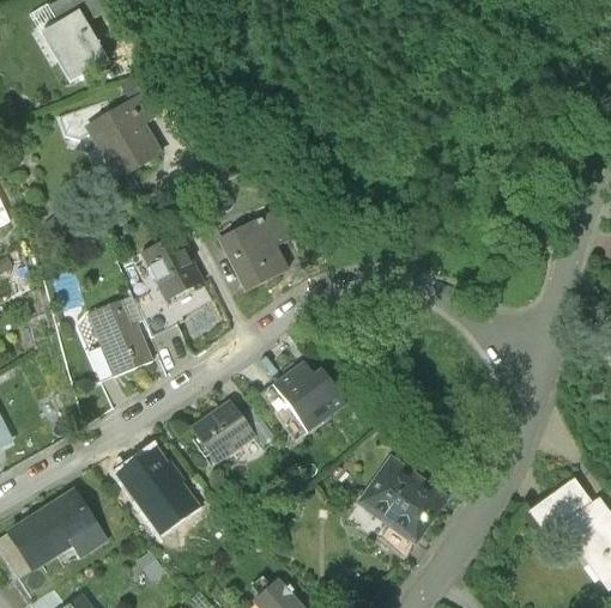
[(59,0),(48,6),(60,25),(80,13),(86,23),(114,6),(110,0),(59,0)]
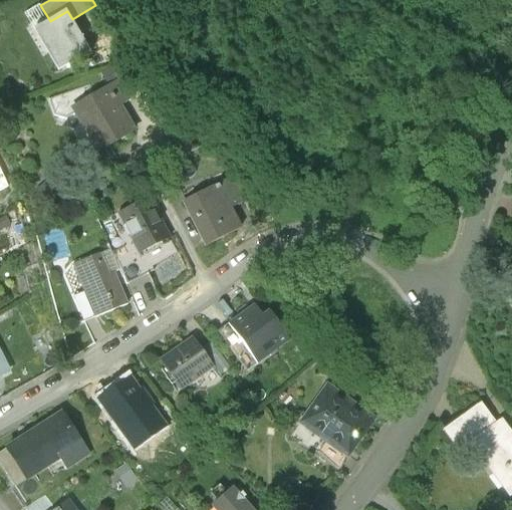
[(35,30),(58,69),(90,50),(72,19),(67,11),(50,21),(35,30)]
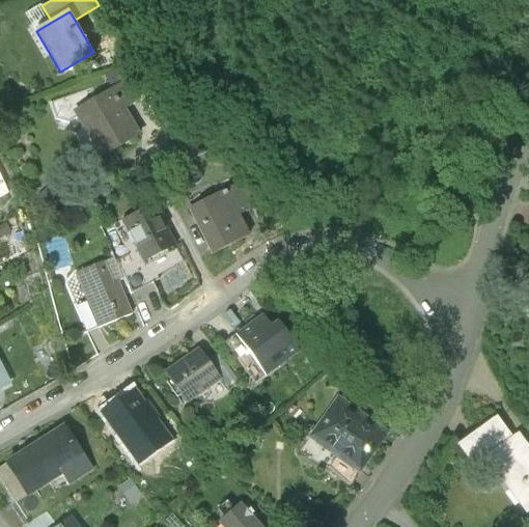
[(96,95),(73,109),(77,117),(100,156),(140,132),(124,106),(138,98),(127,78),(96,95)]
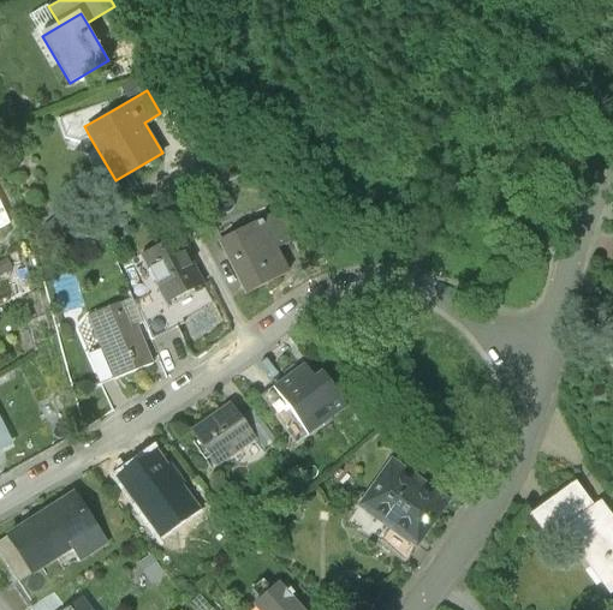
[(58,120),(64,138),(79,142),(89,136),(84,126),(112,111),(107,102),(58,120)]
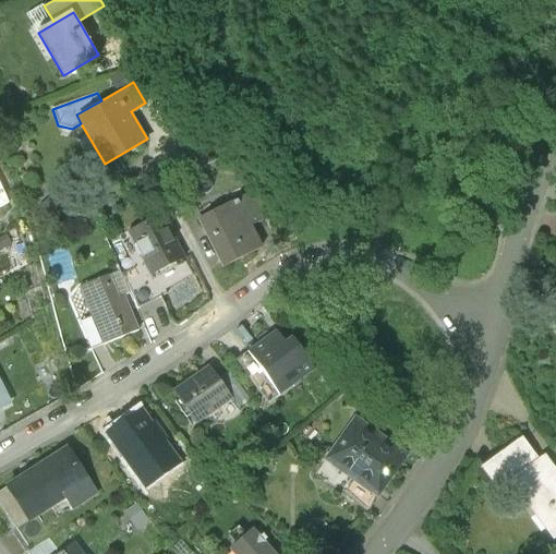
[(200,214),(224,262),(262,243),(251,223),(267,214),(254,188),(200,214)]
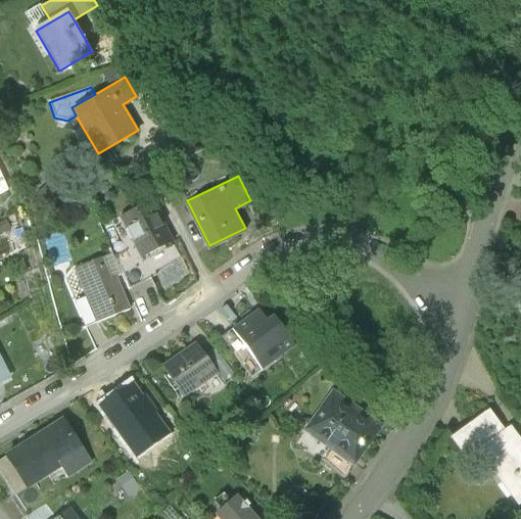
[(141,254),(173,238),(152,198),(121,215),(141,254)]
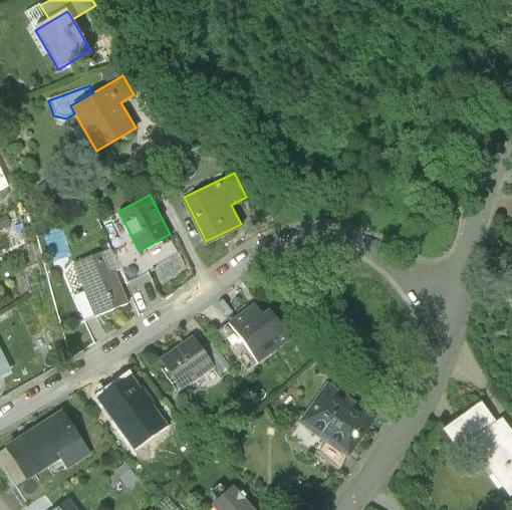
[(13,227),(7,214),(0,217),(0,229),(4,227),(6,231),(13,227)]
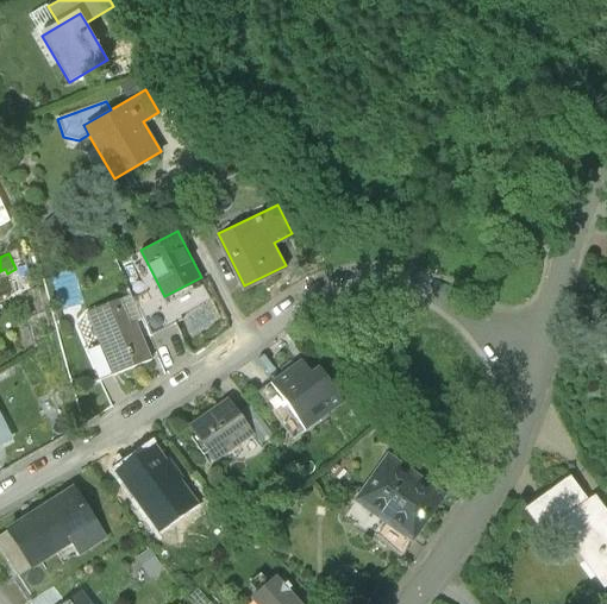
[(87,309),(112,372),(151,357),(137,320),(130,322),(120,297),(87,309)]
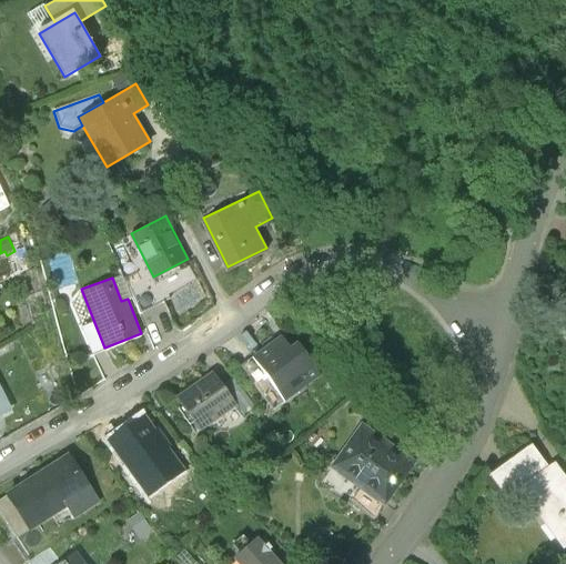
[(281,331),(250,354),(284,401),(323,373),(297,338),(291,343),(281,331)]
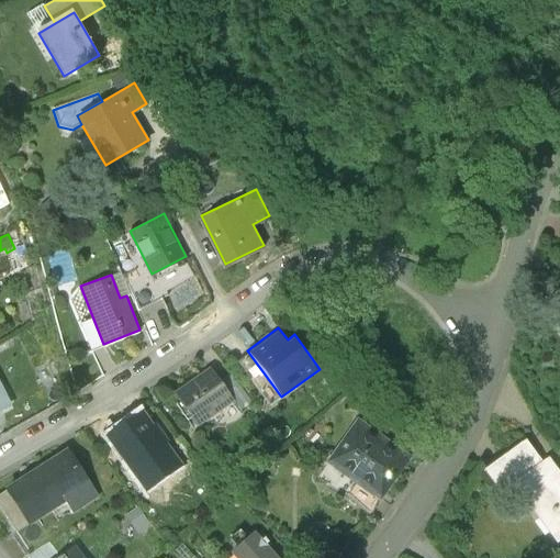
[(210,365),(174,391),(198,425),(234,399),(220,379),(210,365)]
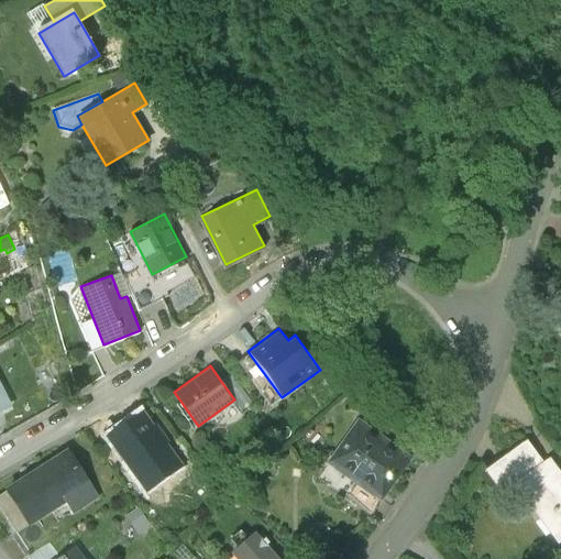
[(232,371),(220,380),(234,399),(242,409),(254,402),(232,371)]
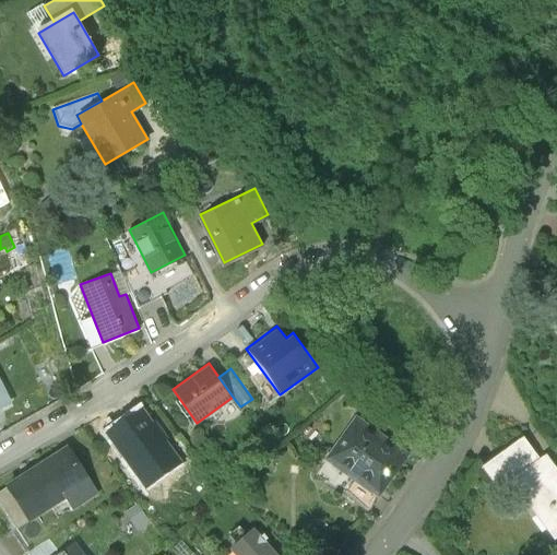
[(0,385),(0,406),(9,402),(0,385)]
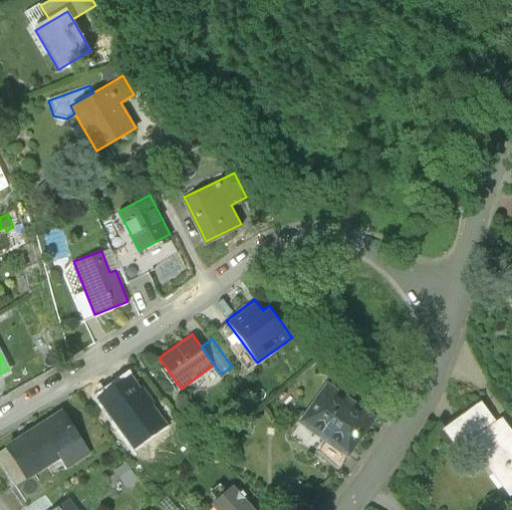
[(95,396),(134,448),(168,423),(131,370),(95,396)]
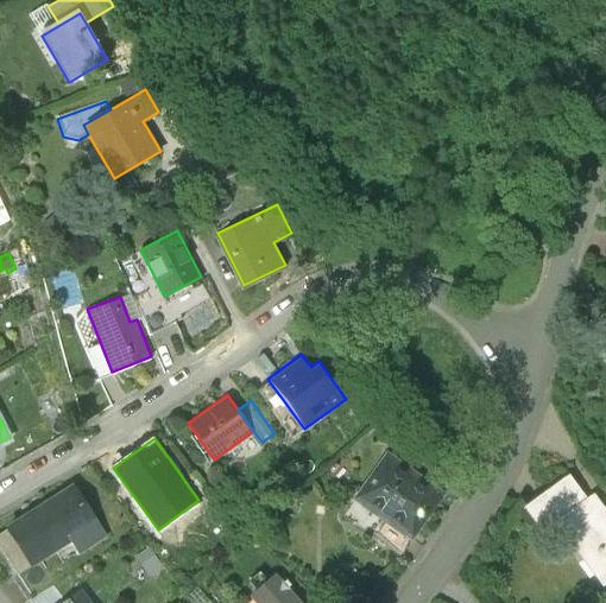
[(371,509),(410,539),(444,492),(387,450),(353,497),(357,500),(371,509)]
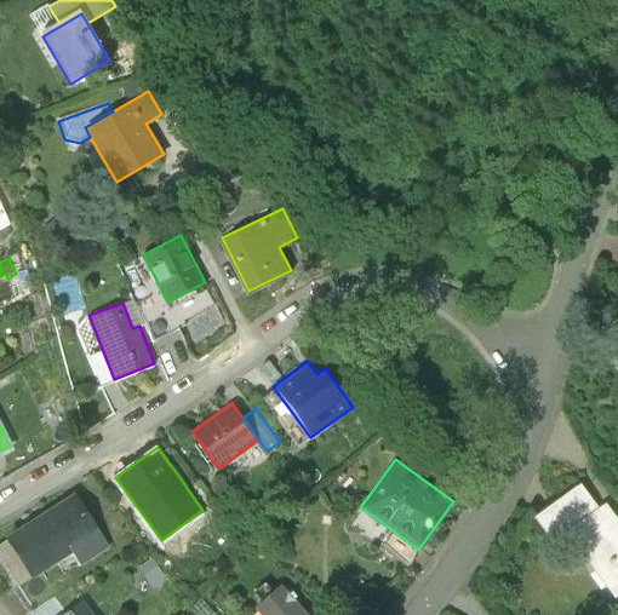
[(567,532),(599,507),(581,483),(534,517),(553,541),(567,532)]
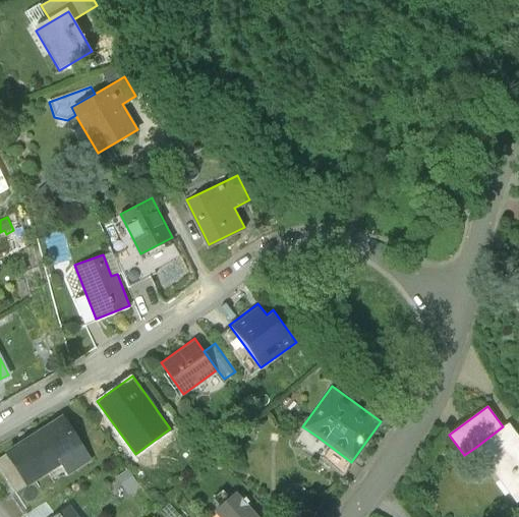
[(63,416),(4,454),(24,484),(60,461),(67,473),(91,458),(63,416)]
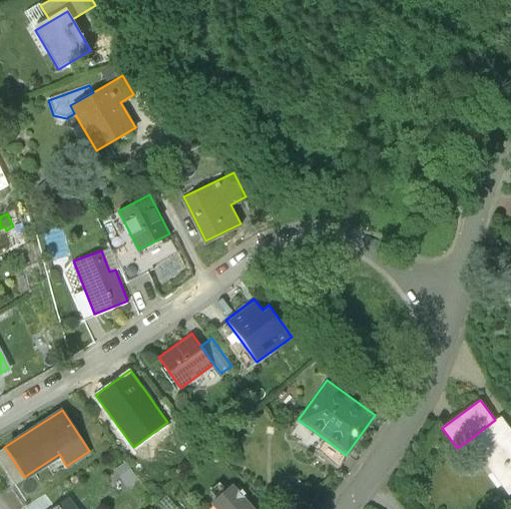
[(510,429),(501,416),(495,420),(469,440),(509,494),(510,493),(510,429)]
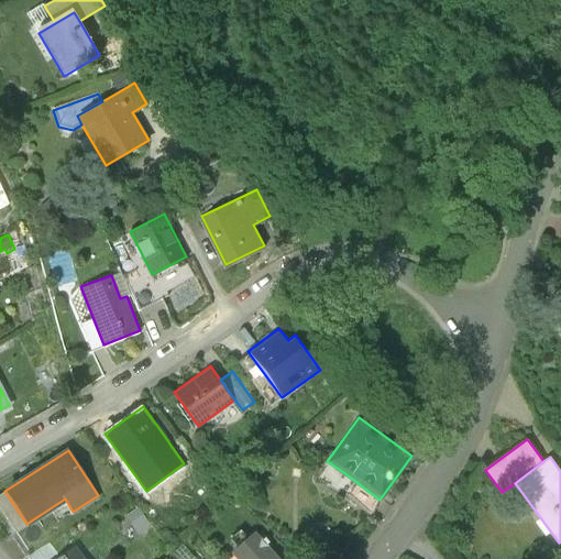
[(330,463),(320,477),(333,486),(343,472),(330,463)]
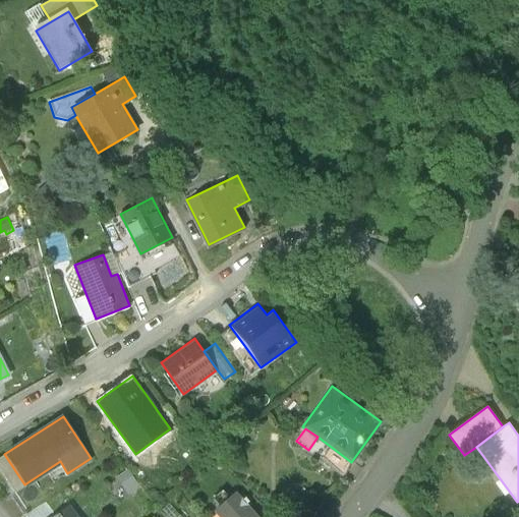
[(0,467),(14,491),(24,484),(4,454),(0,456),(0,467)]
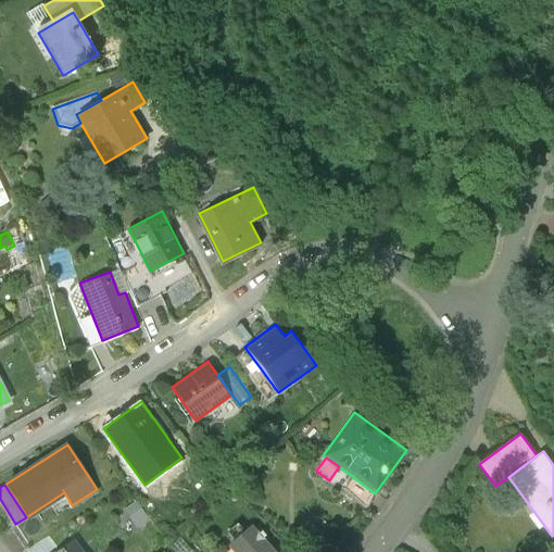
[(124,509),(138,527),(150,518),(137,499),(124,509)]
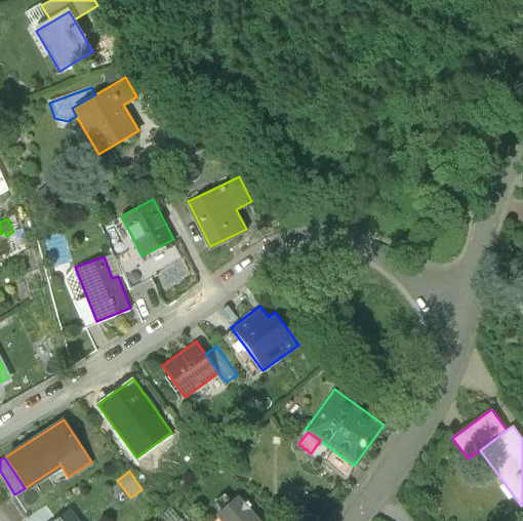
[(259,520),(238,495),(215,515),(220,520),(259,520)]
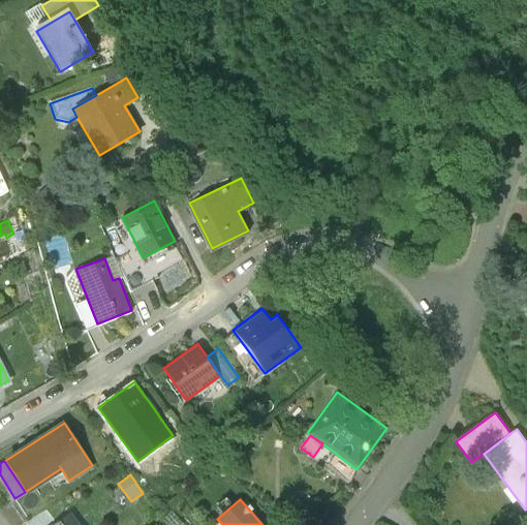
[(27,524),(28,524),(42,524),(51,517),(43,508),(27,524)]
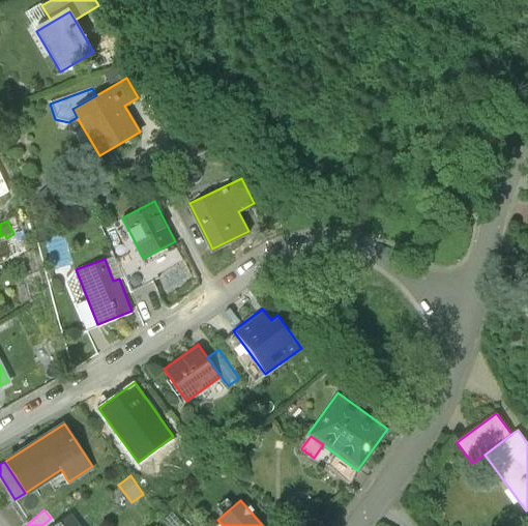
[(79,525),(70,514),(53,525),(79,525)]
